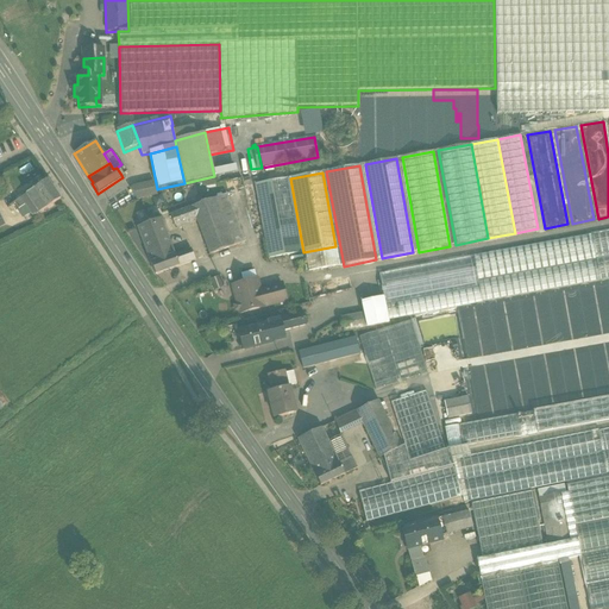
[(287,180),(256,186),(268,259),(300,255),(287,180)]
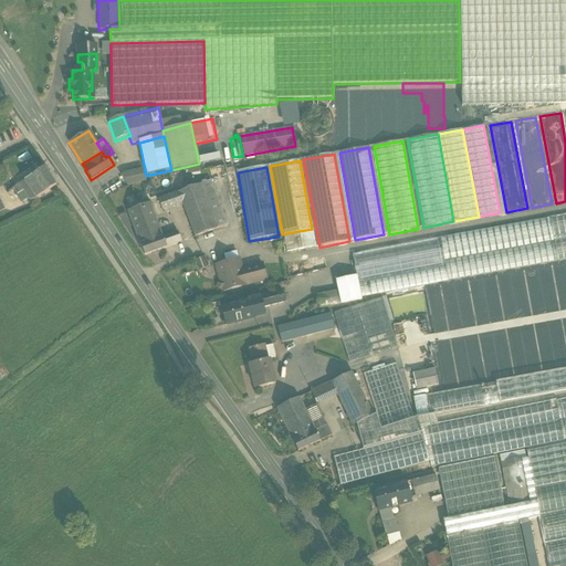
[(43,168),(24,181),(35,199),(37,199),(55,186),(43,168)]
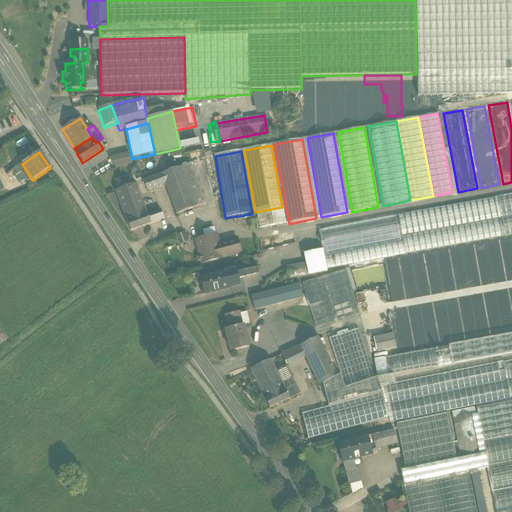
[(129,153),(114,157),(109,160),(115,168),(131,164),(129,153)]
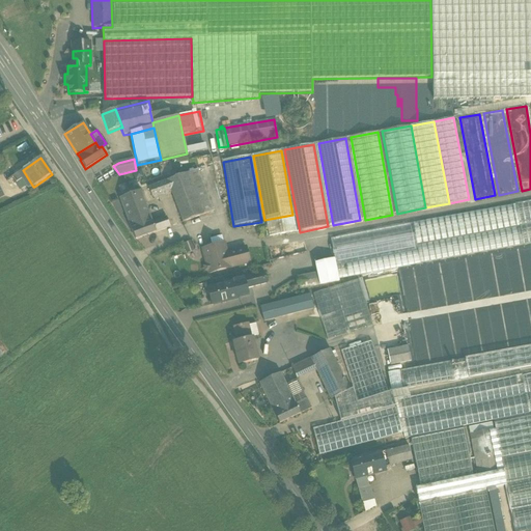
[(23,170),(11,177),(12,177),(16,183),(22,179),(28,188),(33,187),(23,170)]
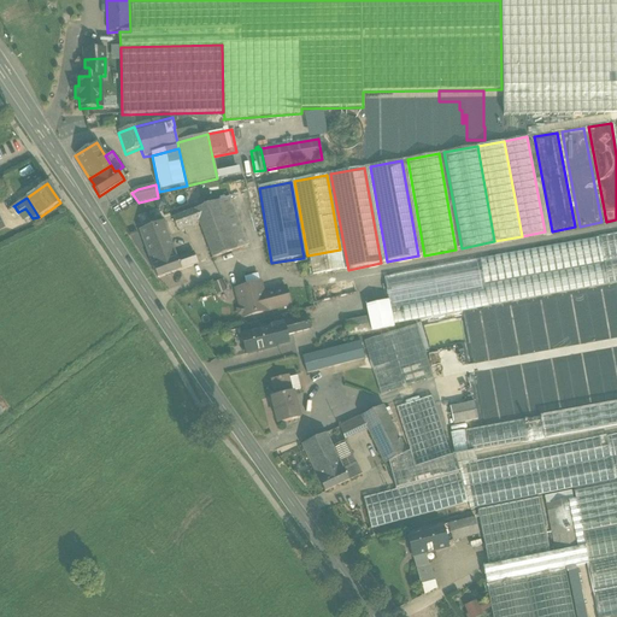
[(247,246),(228,198),(217,203),(235,250),(247,246)]
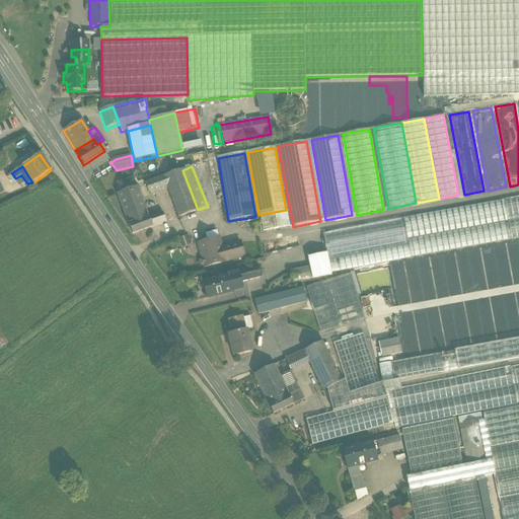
[(182,170),(163,177),(167,189),(178,218),(198,210),(182,170)]
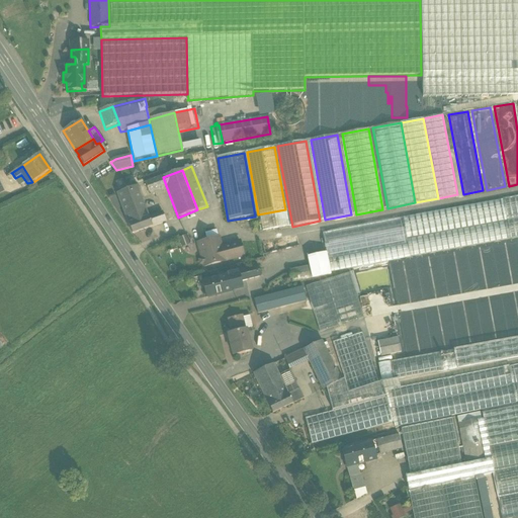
[(11,173),(6,177),(11,184),(16,180),(15,178),(12,173),(11,173)]
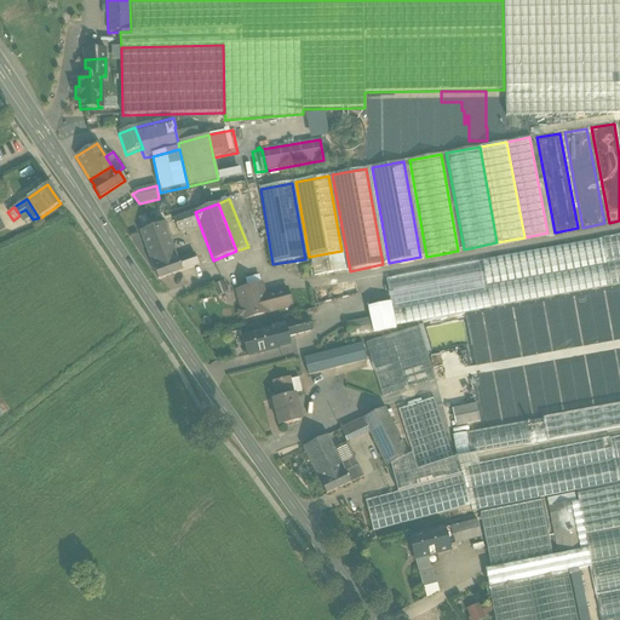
[(195,212),(174,220),(177,228),(181,233),(200,225),(195,212)]
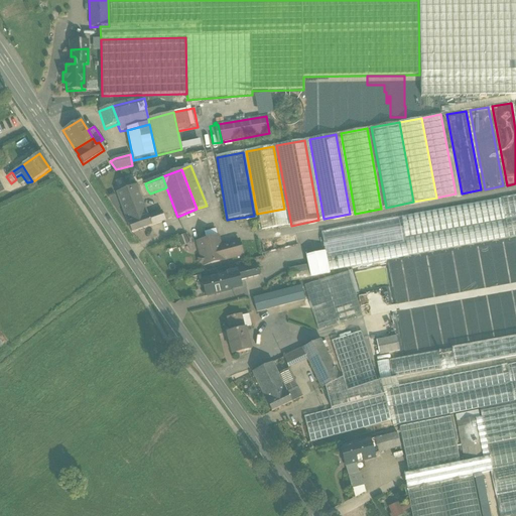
[(136,185),(117,194),(124,214),(132,211),(133,214),(145,210),(142,202),(144,202),(142,198),(141,198),(136,185)]
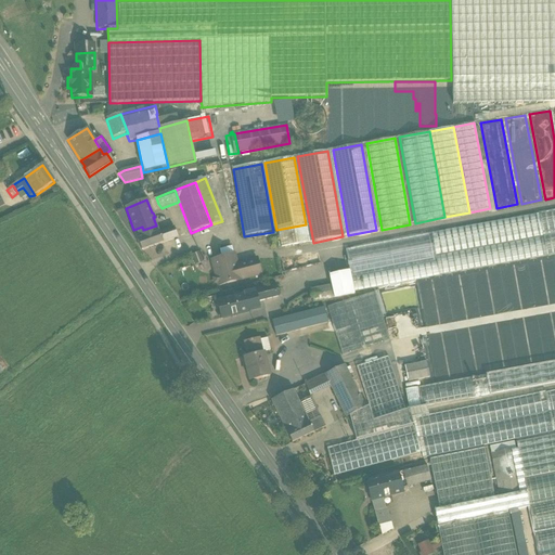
[(554,209),(539,214),(546,257),(554,255),(554,209)]
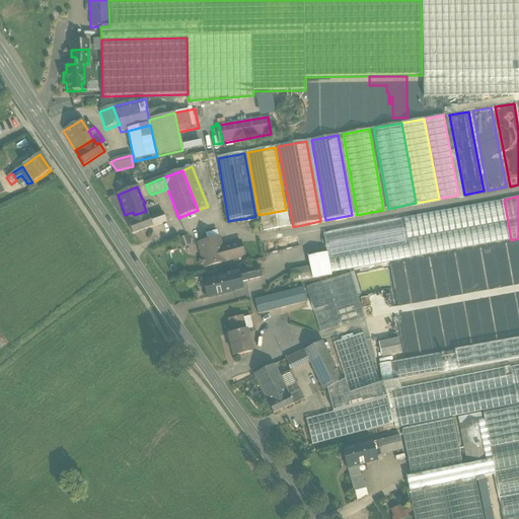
[(496,202),(412,217),(415,234),(499,220),(496,202)]
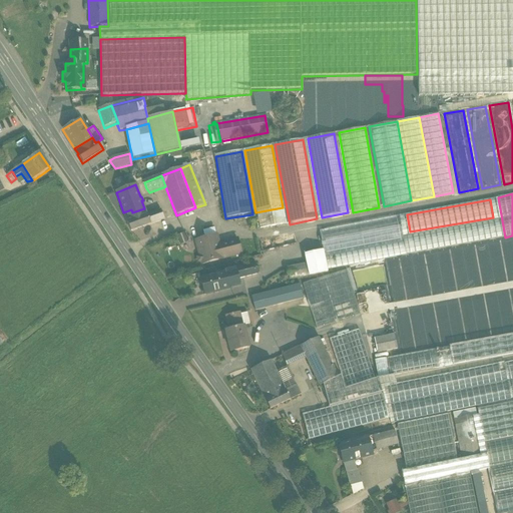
[(283,207),(255,212),(258,220),(255,221),(257,225),(259,224),(260,229),(287,224),(283,207)]
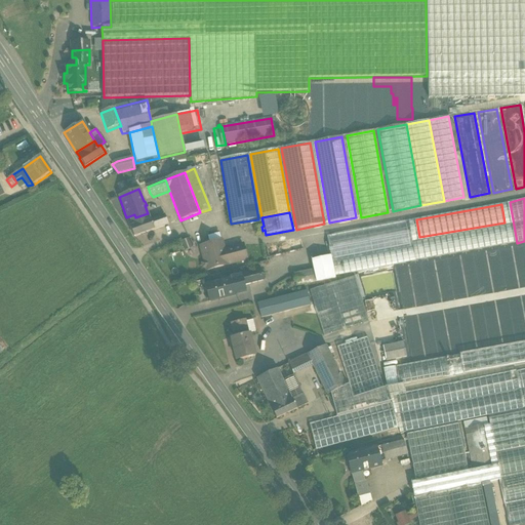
[(148,213),(135,217),(134,214),(126,217),(134,237),(154,230),(151,220),(148,213)]
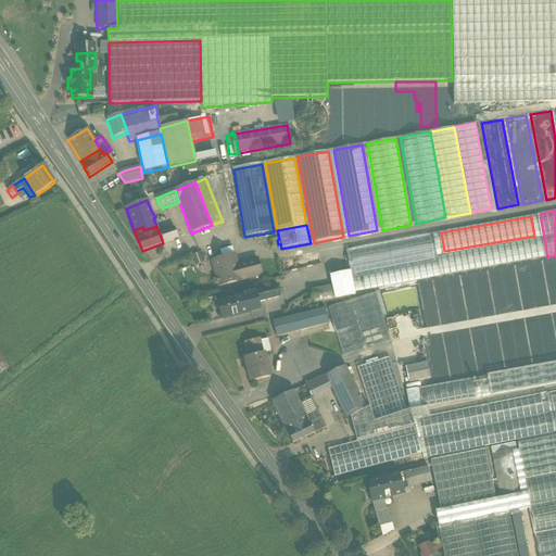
[(174,228),(160,234),(163,243),(177,238),(174,228)]
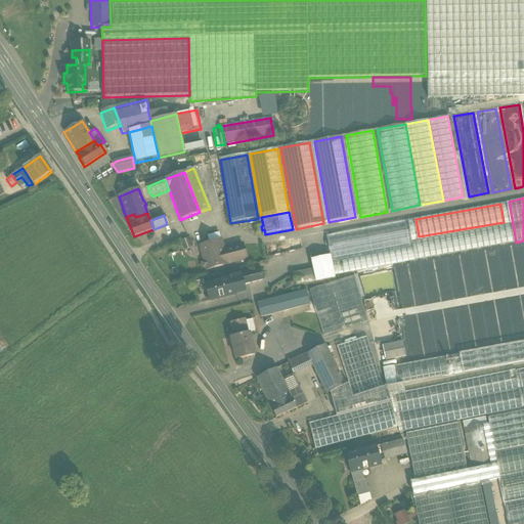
[(407,222),(325,236),(329,256),(330,260),(411,245),(407,222)]
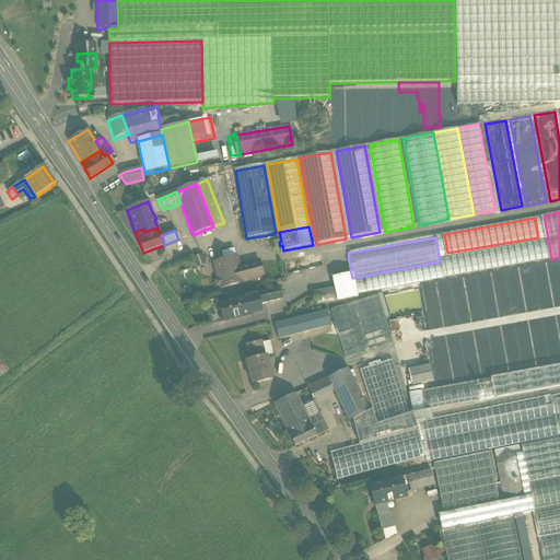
[(538,240),(444,257),(448,277),(543,260),(538,240)]
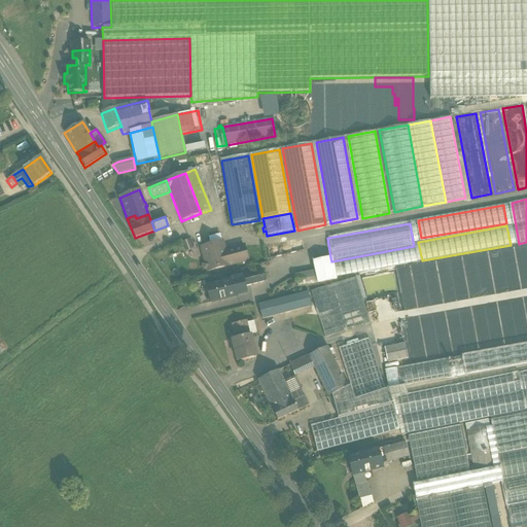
[(222,242),(201,248),(205,264),(203,266),(204,270),(207,271),(207,272),(235,265),(232,250),(225,251),(222,242)]
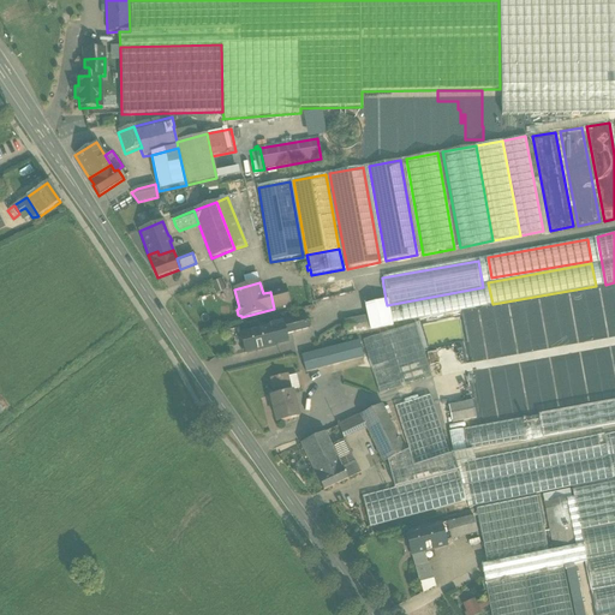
[(285,287),(270,292),(274,309),(290,305),(285,287)]
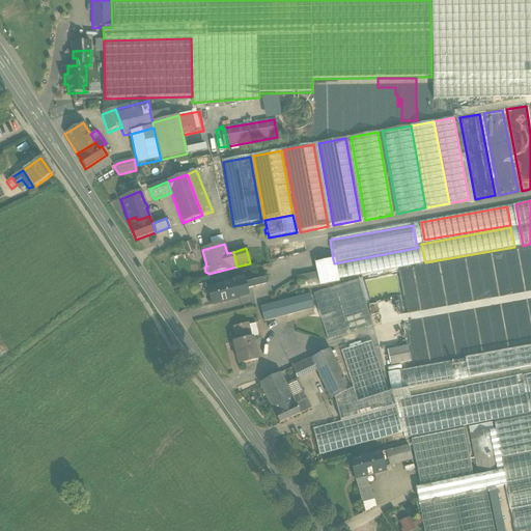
[(417,251),(335,266),(337,279),(375,272),(375,271),(419,263),(417,251)]
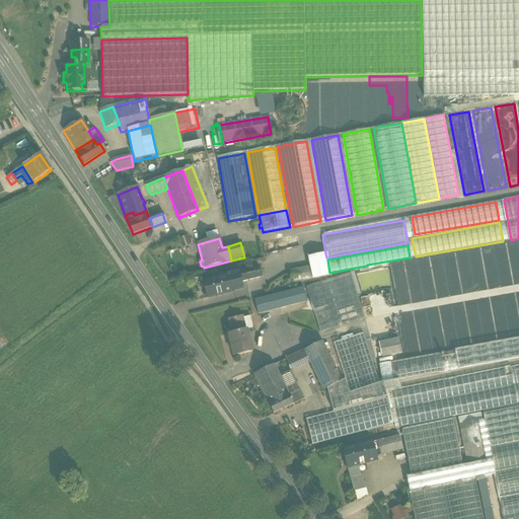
[(325,253),(308,256),(309,267),(290,271),(293,283),(329,276),(329,273),(327,260),(326,257),(325,253)]
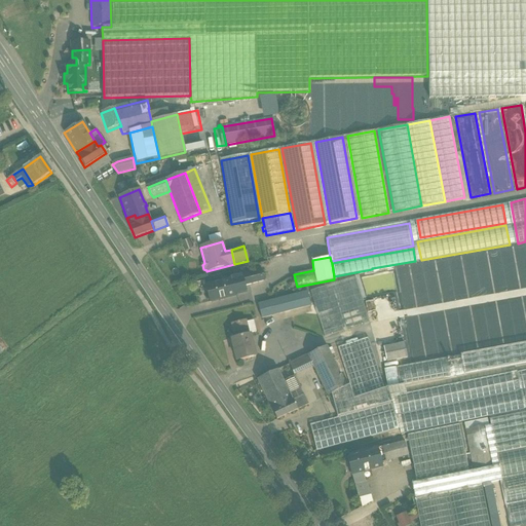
[(261,270),(241,275),(243,286),(264,280),(261,270)]
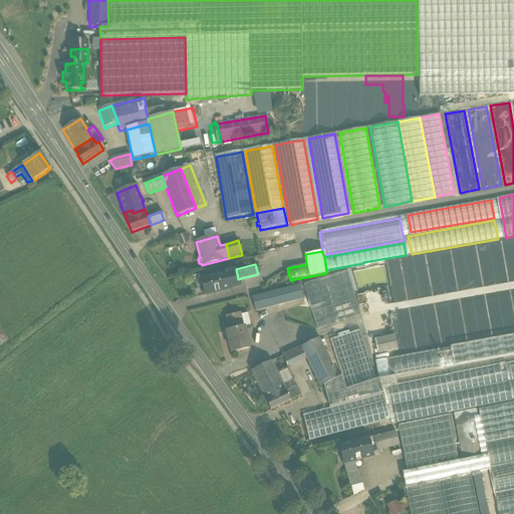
[(225,274),(200,280),(204,296),(229,289),(240,286),(238,279),(236,269),(224,272),(225,274)]
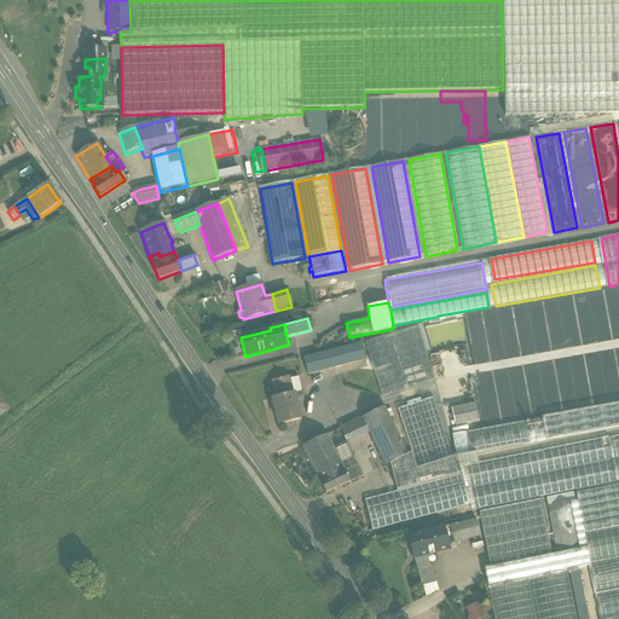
[(416,325),(364,342),(381,397),(433,381),(416,325)]
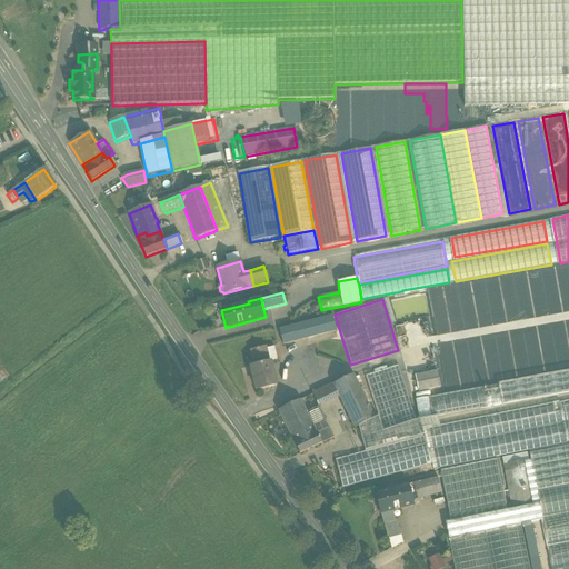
[(331,317),(277,329),(281,345),(335,331),(331,317)]
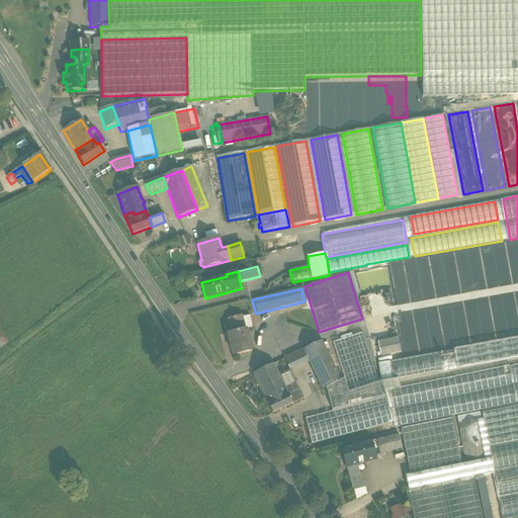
[(240,317),(225,321),(229,334),(227,335),(233,357),(251,352),(245,330),(244,330),(240,317)]
